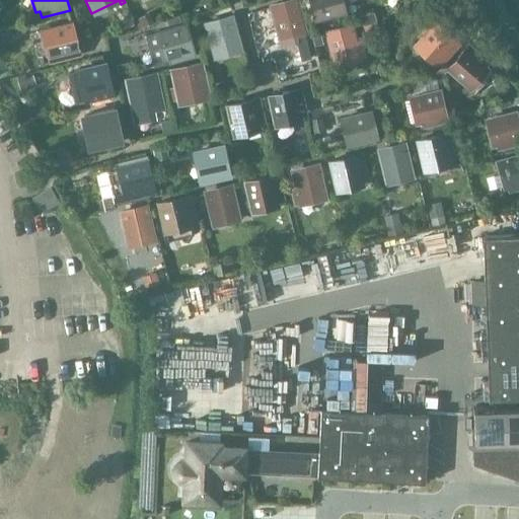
[(278,43),(308,34),(298,0),(286,0),(268,5),(278,43)]
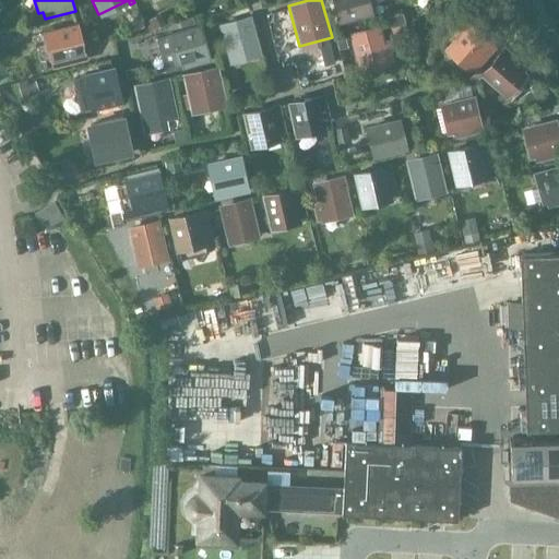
[(334,0),(340,21),(366,14),(361,0),(334,0)]
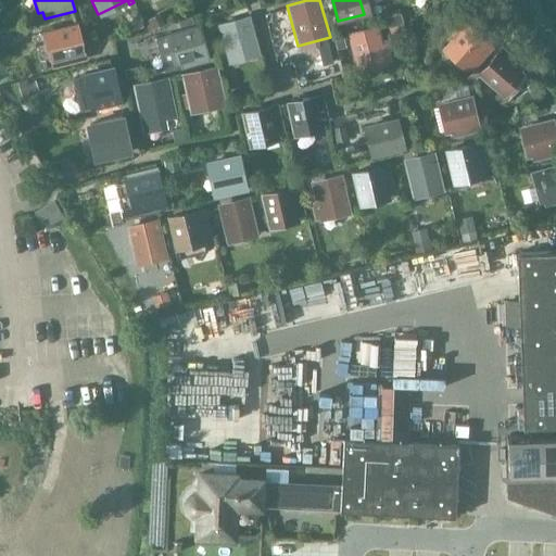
[(228,64),(261,55),(250,15),(217,24),(228,64)]
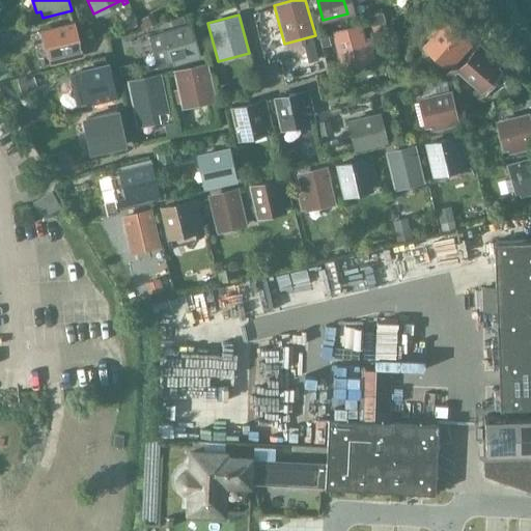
[(54,65),(83,58),(75,22),(40,30),(48,60),(53,59),(54,65)]
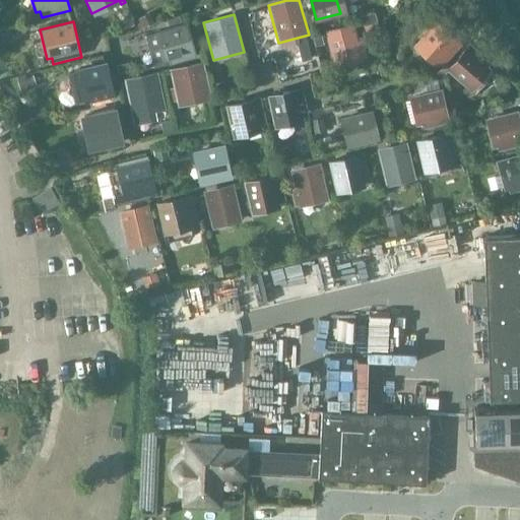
[(154,31),(154,33),(144,36),(153,67),(168,64),(169,65),(197,58),(187,22),(154,31)]
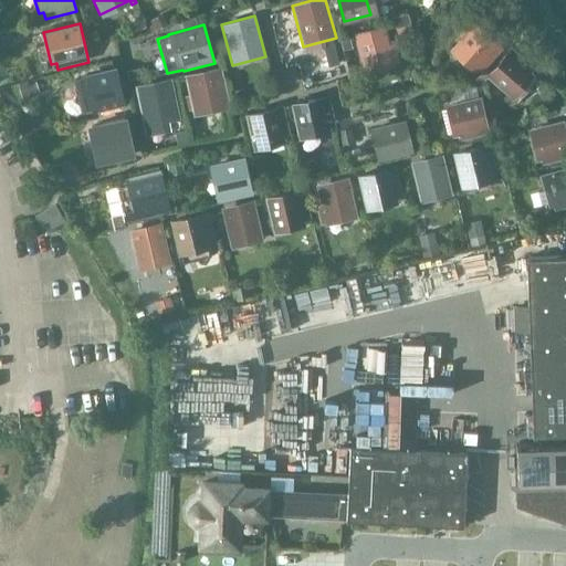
[(480,67),(498,46),(474,27),(457,46),(480,67)]
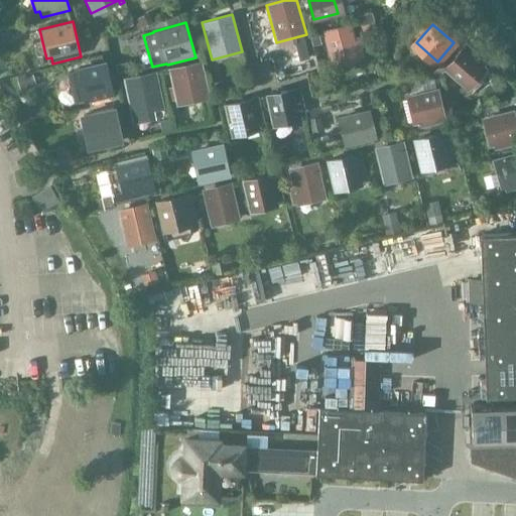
[(335,34),(326,37),(332,60),(347,57),(348,61),(363,57),(359,43),(354,44),(349,26),(334,30),(335,34)]
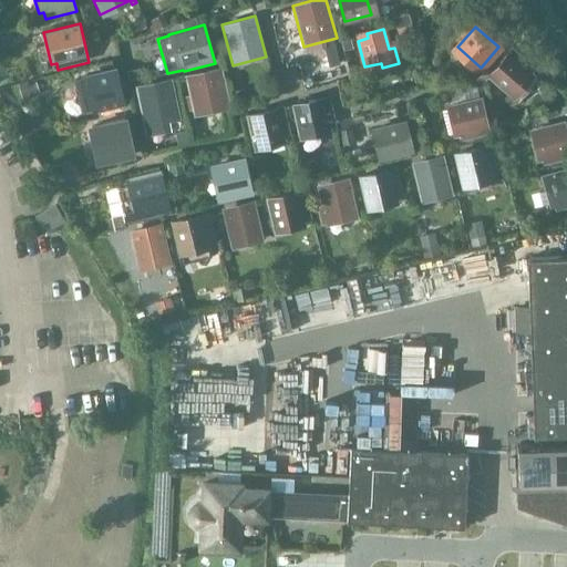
[(509,92),(531,69),(511,51),(490,74),(509,92)]
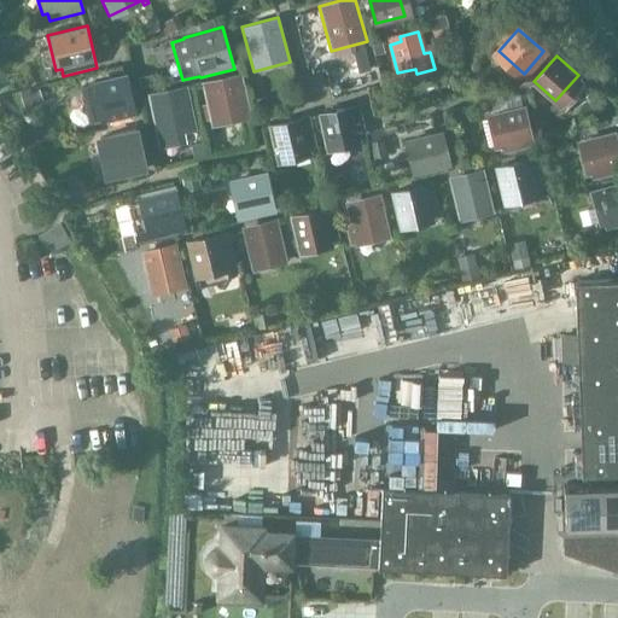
[(103,124),(136,116),(127,74),(87,83),(95,118),(101,117),(103,124)]
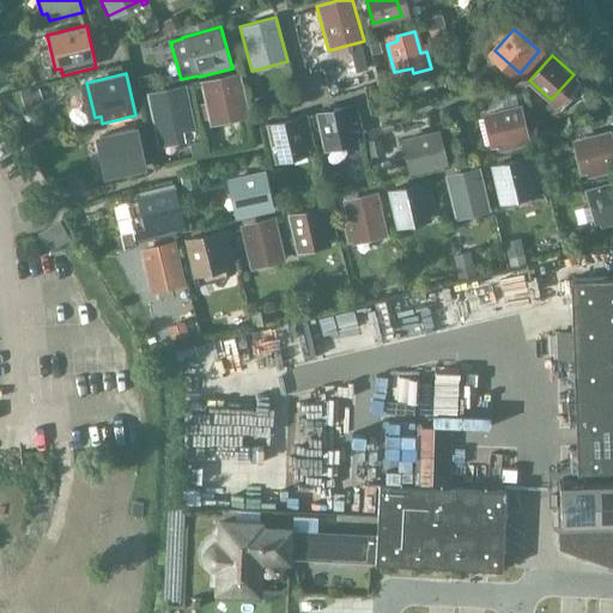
[(208,127),(250,117),(240,73),(199,82),(208,127)]
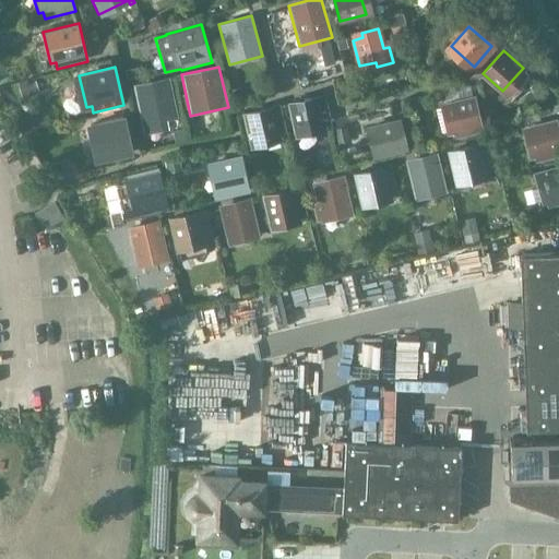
[(141,126),(178,118),(169,78),(132,85),(141,126)]
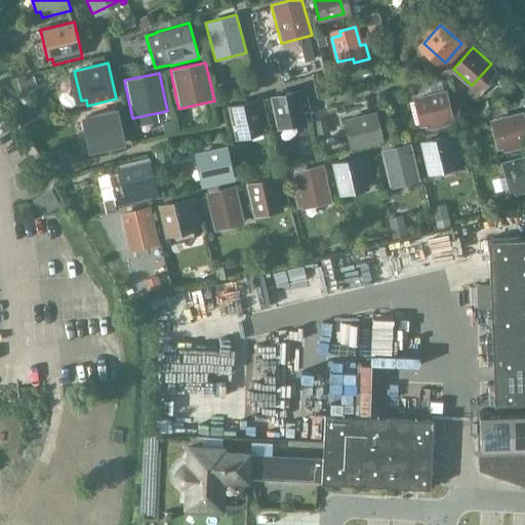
[(307,118),(311,117),(305,88),(269,96),(277,129),(308,122),(307,118)]
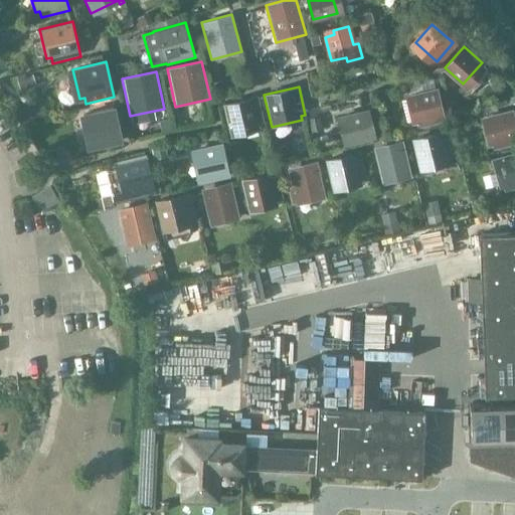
[(416,129),(446,122),(438,88),(404,96),(411,125),(415,124),(416,129)]
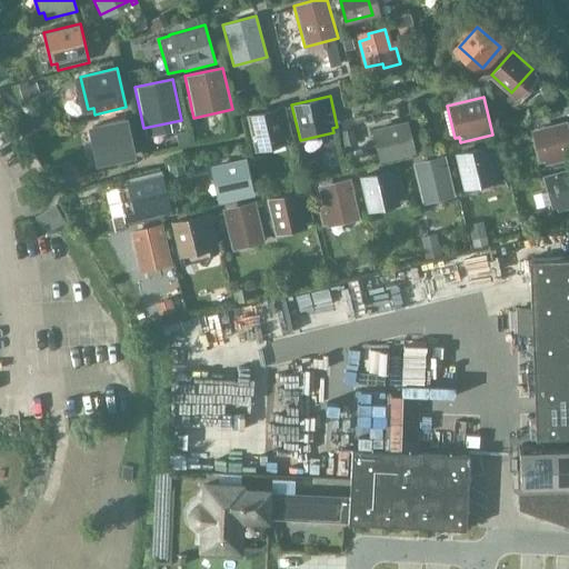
[(287,138),(291,137),(285,106),(246,116),(255,151),(288,143),(287,138)]
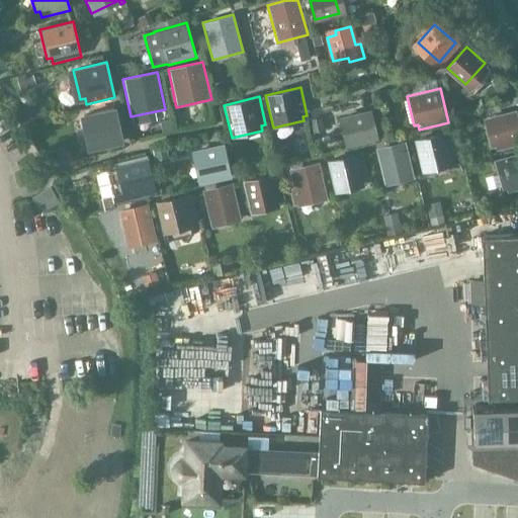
[(345,147),(378,140),(370,109),(338,117),(345,147)]
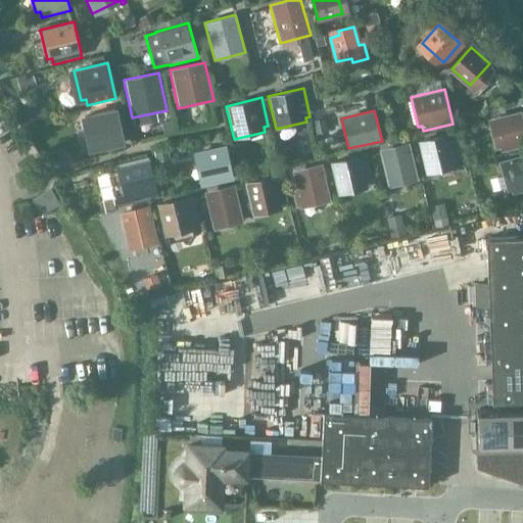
[(116,113),(87,120),(94,152),(97,151),(124,145),(116,113)]
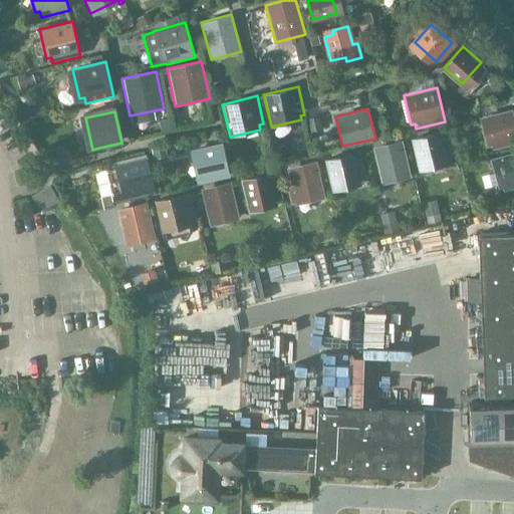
[(480,119),(486,144),(480,145),(483,155),(492,152),(491,148),(513,141),(513,126),(510,111),(480,119)]
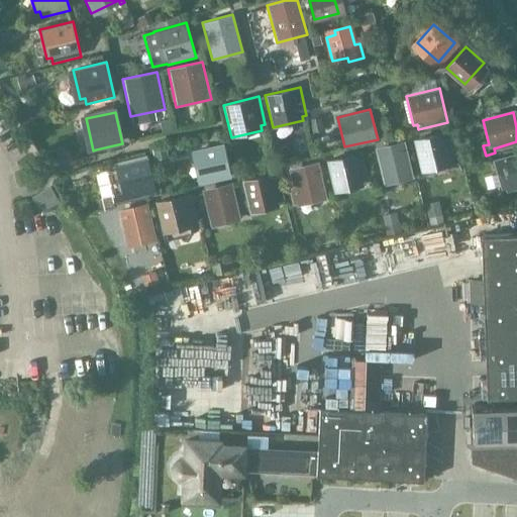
[(449,161),(454,160),(448,130),(412,139),(420,173),(450,165),(449,161)]
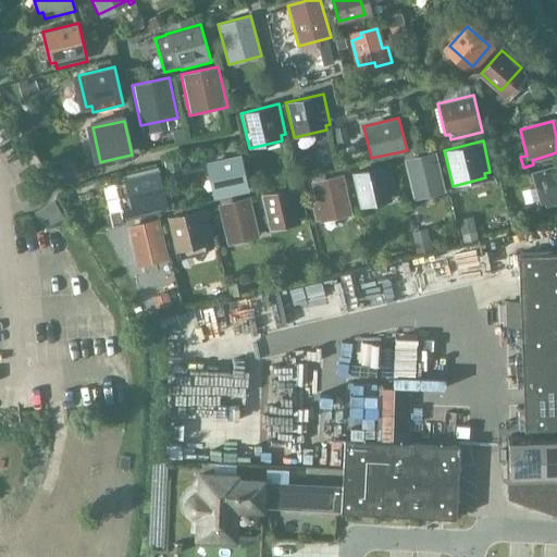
[(413,200),(445,193),(435,152),(404,160),(413,200)]
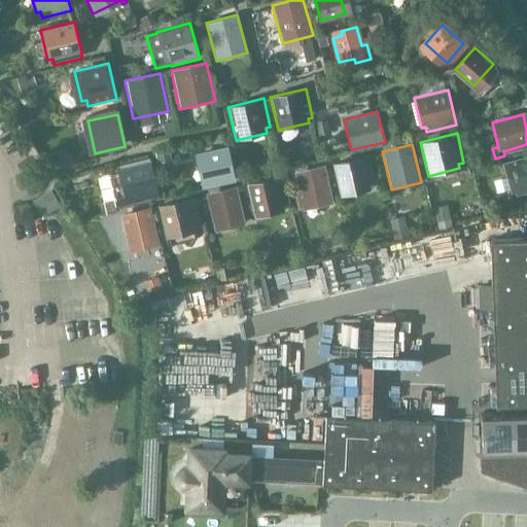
[(206,188),(236,181),(227,146),(194,153),(201,184),(205,183),(206,188)]
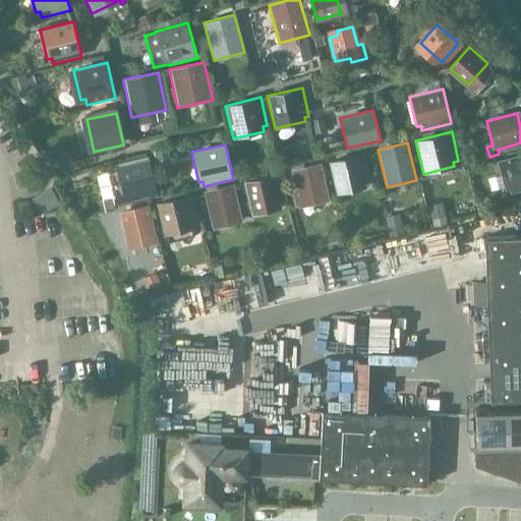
[(365,182),(370,181),(364,153),(329,161),(336,194),(366,187),(365,182)]
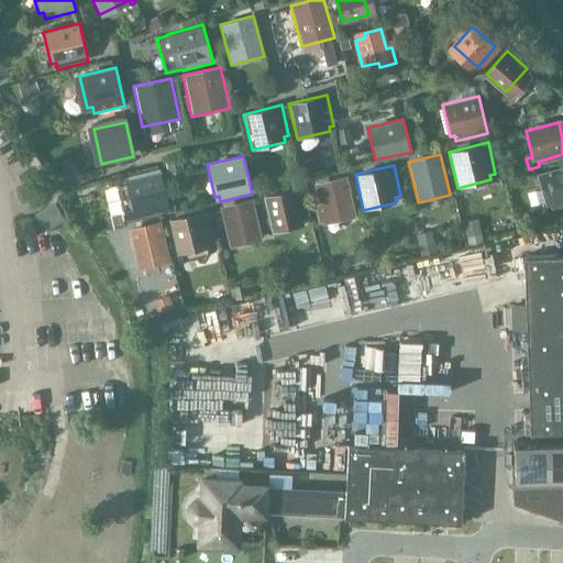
[(553,206),(562,202),(562,169),(544,175),(553,206)]
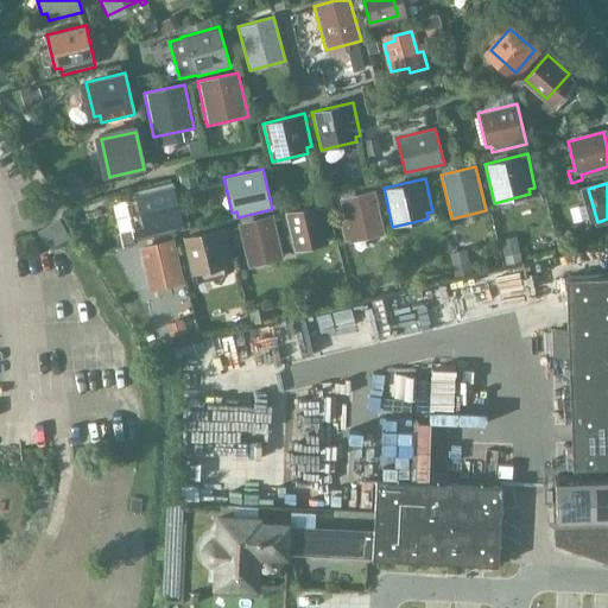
[(173,235),(172,229),(183,227),(173,185),(134,195),(135,197),(127,200),(124,201),(131,228),(118,232),(119,234),(118,234),(120,245),(121,245),(122,247),(137,244),(137,241),(154,236),(156,239),(173,235)]
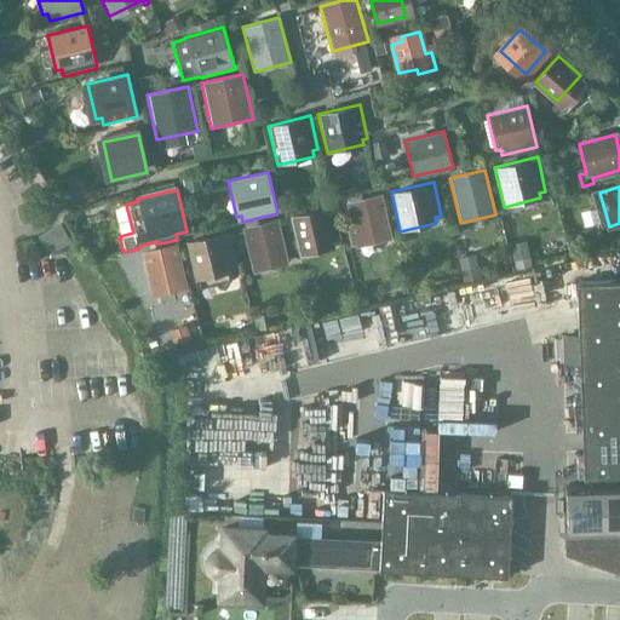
[(356,247),(391,240),(382,194),(345,202),(350,225),(345,227),(350,247),(355,246),(356,247)]
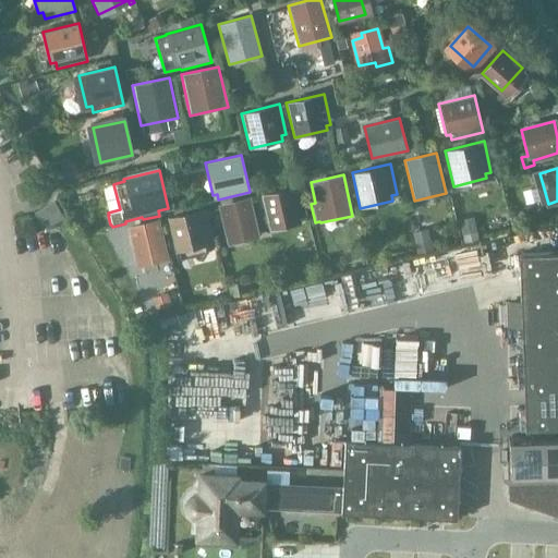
[(300,217),(306,216),(299,185),(261,194),(269,230),(301,222),(300,217)]
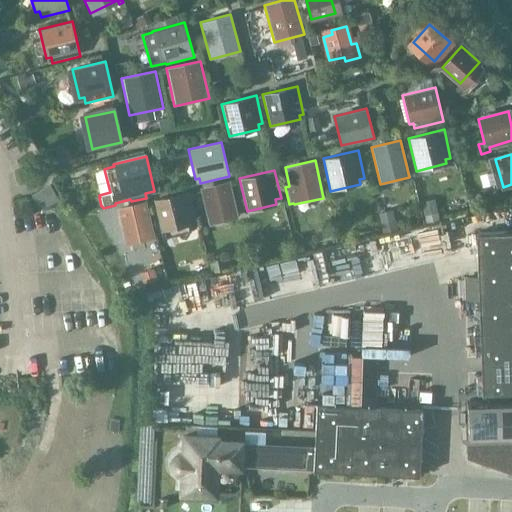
[(208,225),(238,218),(229,181),(199,188),(208,225)]
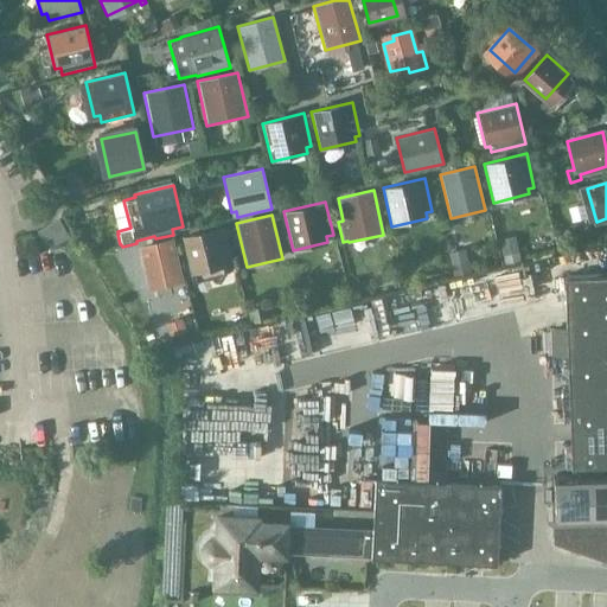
[(70,237),(59,218),(36,231),(46,250),(70,237)]
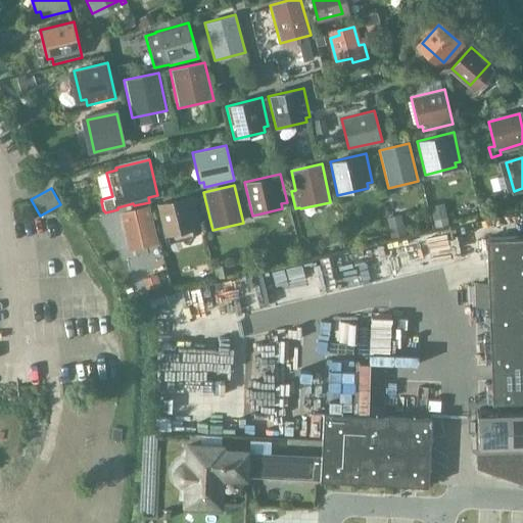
[(164,237),(169,236),(170,242),(202,234),(199,224),(193,195),(156,203),(164,237)]
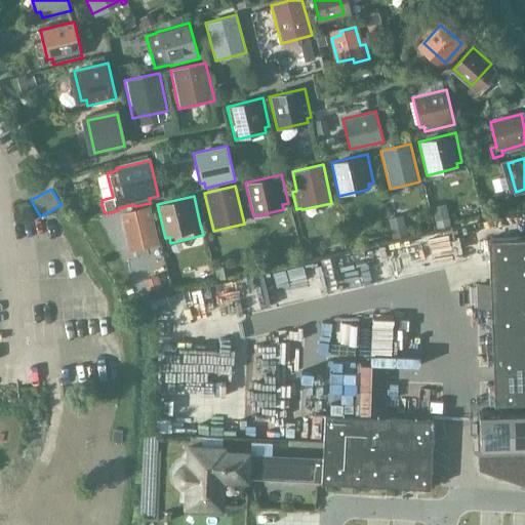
[(128,251),(159,244),(150,206),(119,213),(128,251)]
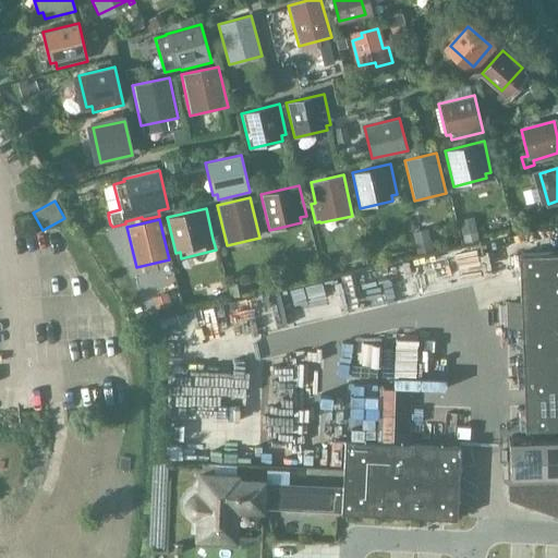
[(557,429),(557,254),(519,256),(524,432),(557,429)]
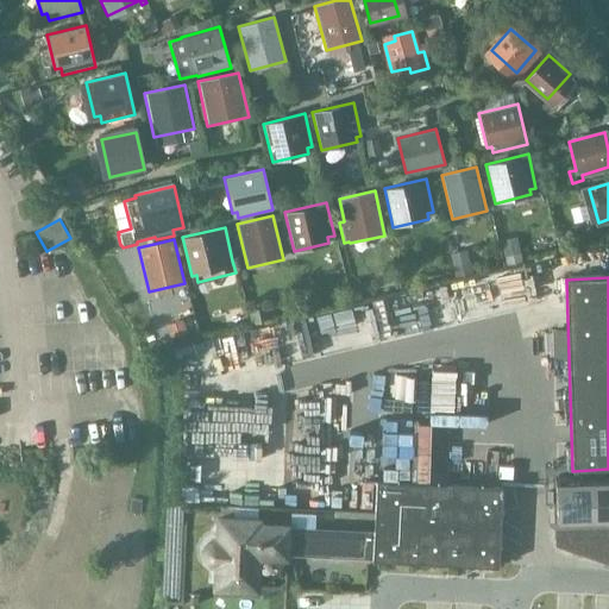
[(608,476),(554,478),(557,521),(608,518),(608,476)]
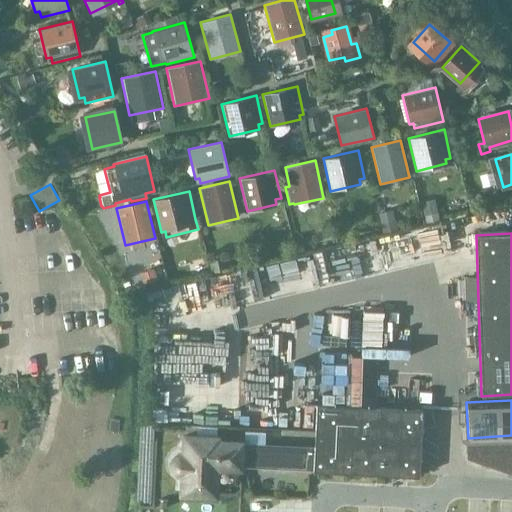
[(313,448),(312,470),(418,475),(419,454),(420,432),(421,410),(315,404),(314,426),(313,446),(313,448)]
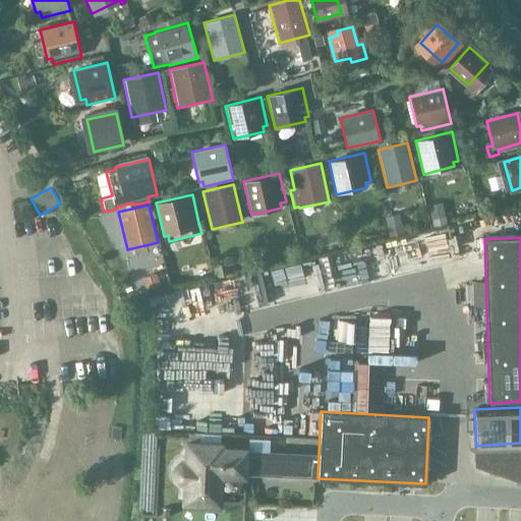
[(174,470),(174,474),(175,478),(178,481),(182,483),(185,483),(185,502),(218,503),(219,474),(243,475),(317,478),(319,456),(319,454),(243,451),(244,435),(197,433),(197,445),(187,445),(186,463),(182,463),(179,464),(176,467),(174,470)]
